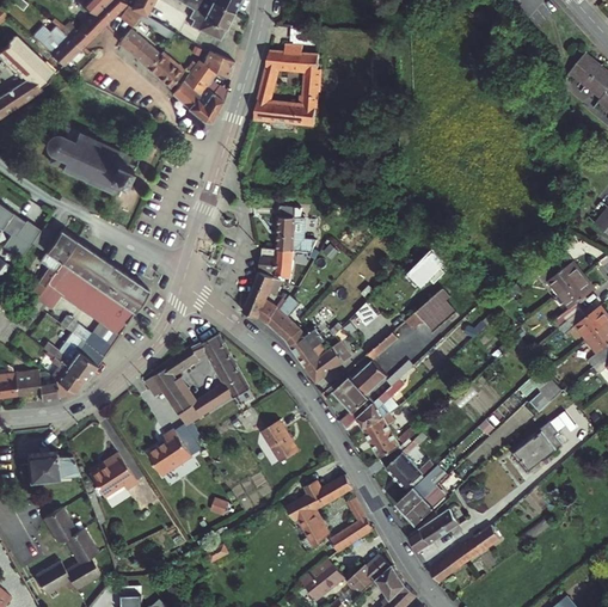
[(90,0),(85,0),(78,8),(88,16),(90,14),(103,26),(79,49),(85,55),(91,50),(97,50),(108,59),(114,49),(117,46),(128,31),(129,30),(118,20),(127,10),(122,7),(116,4),(111,0),(91,0),(90,0)]
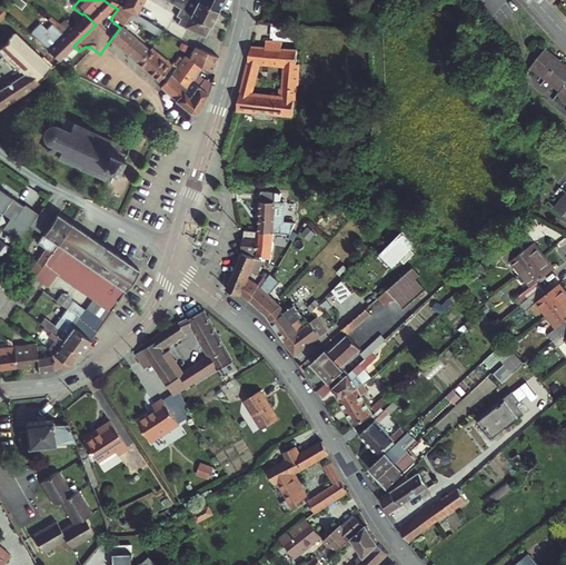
[(202,39),(215,12),(191,0),(125,0),(120,10),(129,16),(131,17),(140,0),(152,0),(162,5),(165,0),(170,2),(170,0),(176,0),(192,8),(182,28),(202,39)]
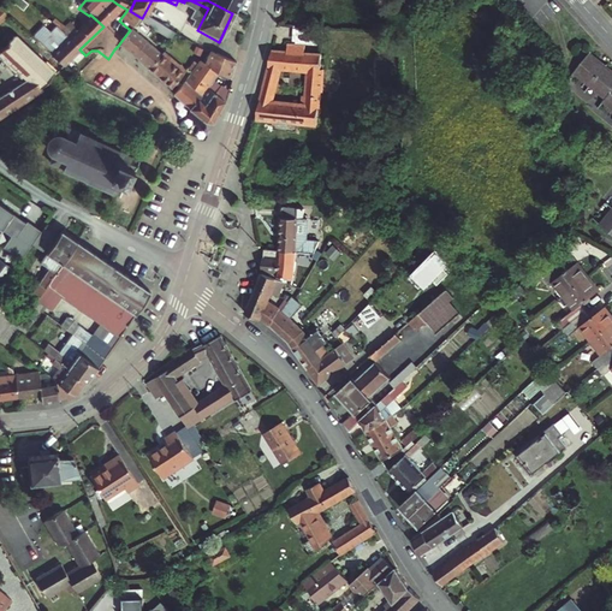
[(207,0),(232,13),(239,0),(207,0)]
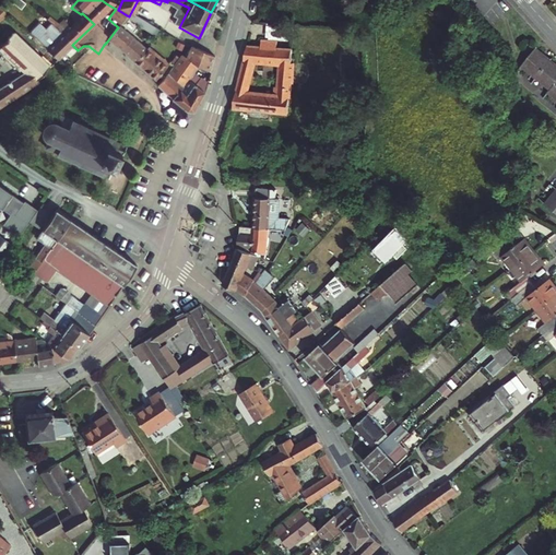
[(118,10),(116,9),(108,19),(118,27),(123,19),(127,15),(118,10)]
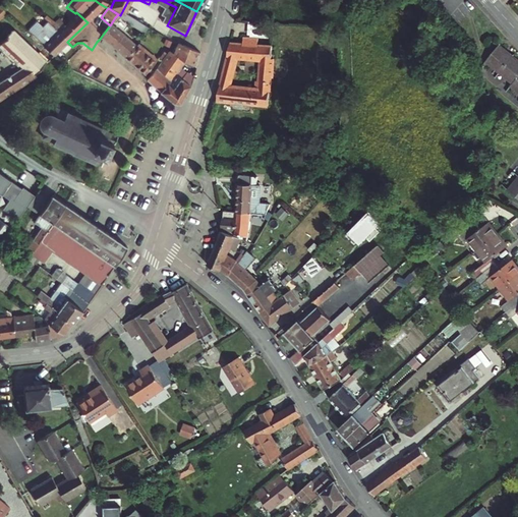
[(75,13),(60,29),(66,34),(63,37),(67,42),(88,22),(76,12),(75,13)]
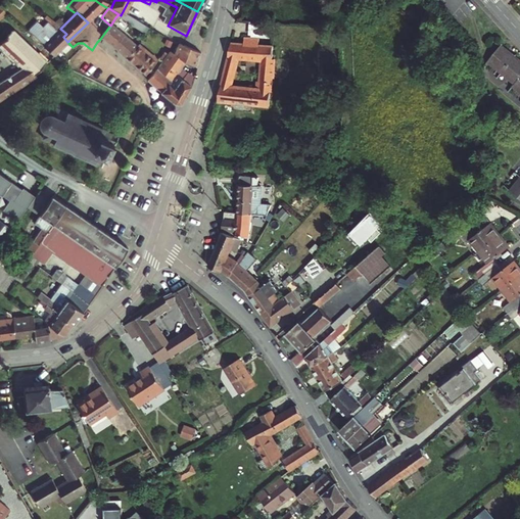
[(119,14),(115,17),(127,24),(129,20),(121,15),(119,14)]
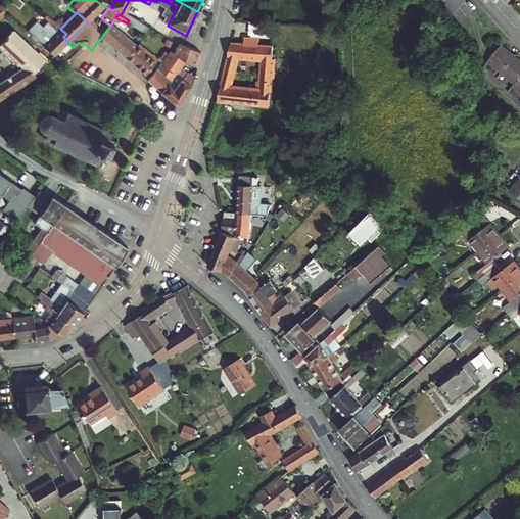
[(25,32),(34,40),(41,47),(52,57),(67,42),(63,37),(66,34),(60,29),(56,22),(53,26),(47,21),(45,24),(39,30),(33,24),(25,32)]
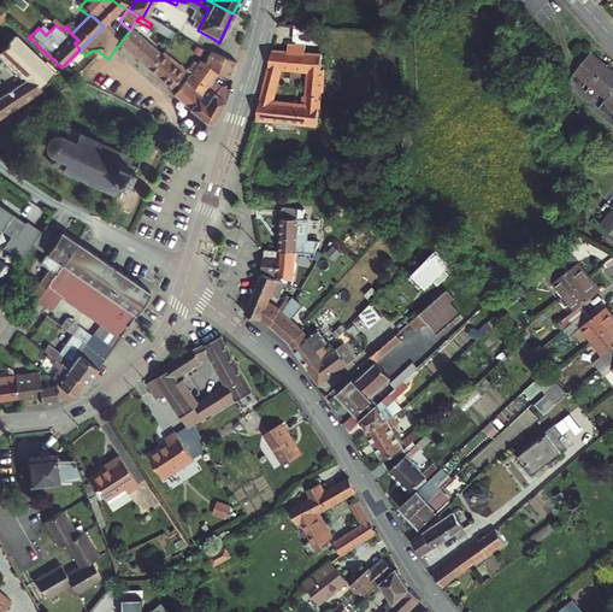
[(293,27),(292,47),(301,47),(313,48),(314,29),(293,27)]
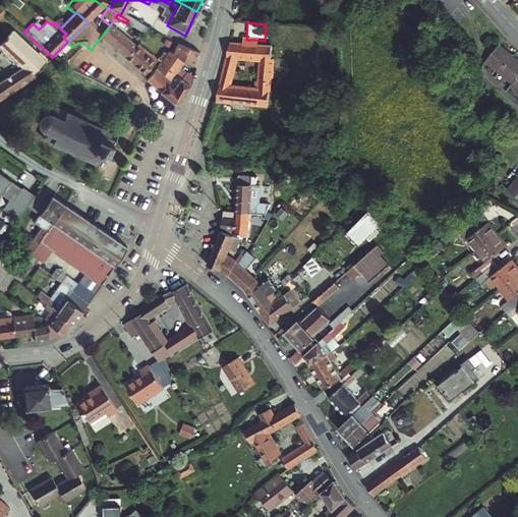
[(135,24),(133,29),(145,35),(148,31),(135,24)]
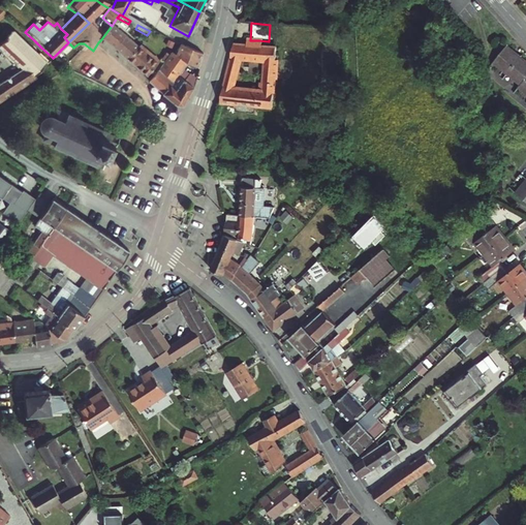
[(0,97),(30,78),(29,75),(42,64),(44,66),(53,58),(41,48),(33,56),(5,27),(0,32),(0,47),(20,68),(0,83),(0,97)]
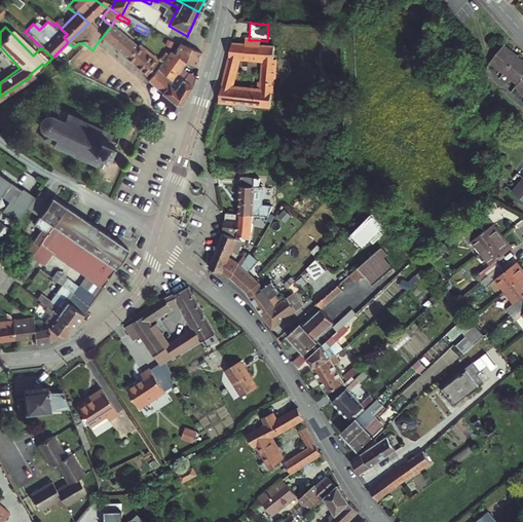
[(110,27),(101,39),(112,48),(121,37),(110,27)]
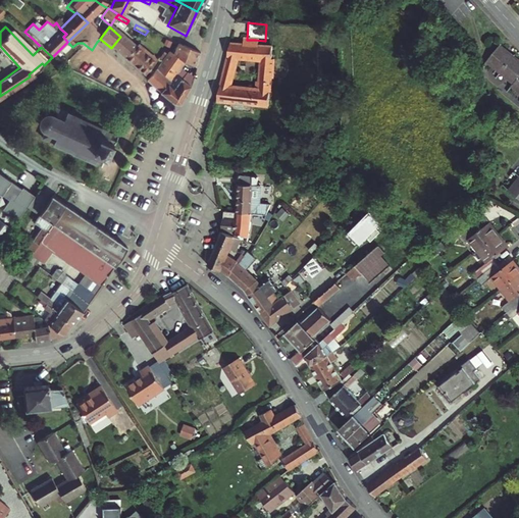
[(120,37),(111,48),(124,59),(134,48),(120,37)]
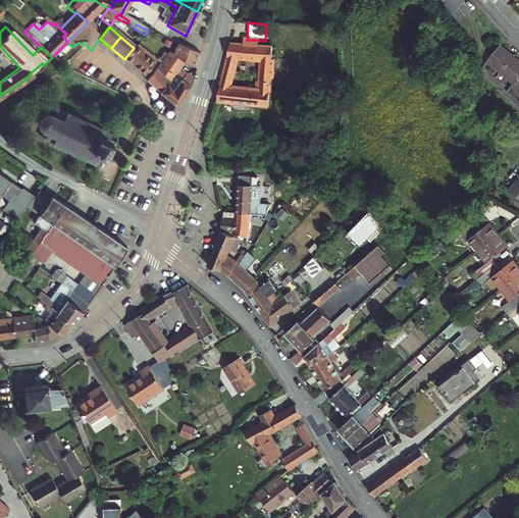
[(270,60),(268,60),(269,48),(255,47),(255,40),(247,40),(241,40),(241,45),(228,44),(215,101),(266,107),(267,79),(270,79),(270,60)]
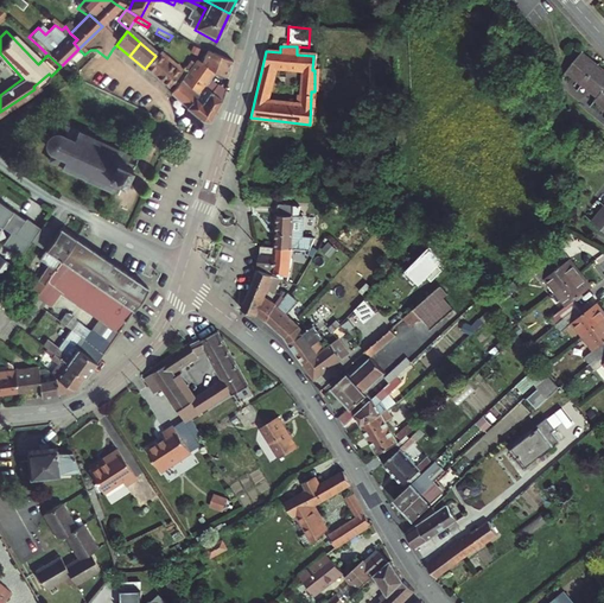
[(229,64),(202,52),(195,63),(213,74),(227,81),(228,73),(229,64)]
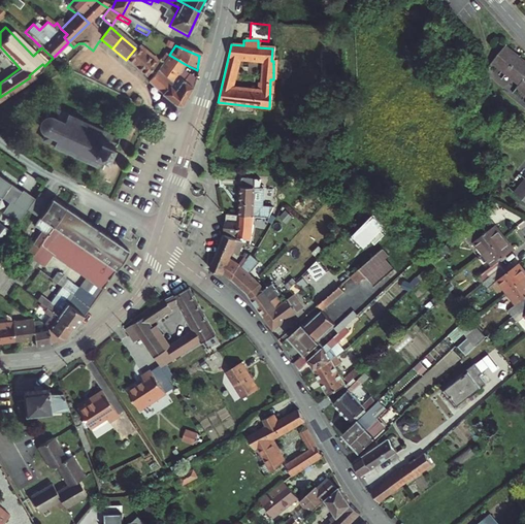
[(515,86),(513,89),(524,97),(524,64),(501,47),(488,66),(515,86)]
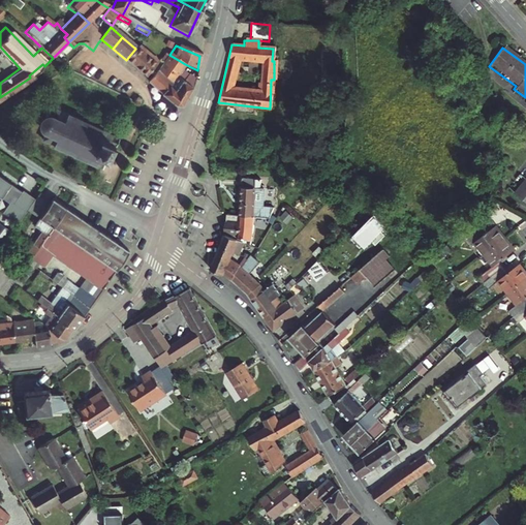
[(126,60),(145,76),(154,64),(135,49),(126,60)]
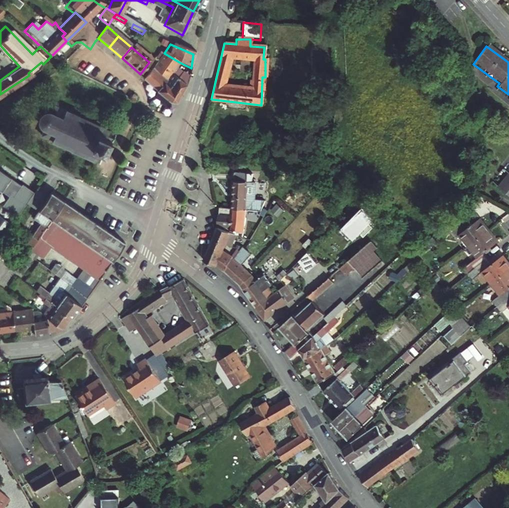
[(164,53),(159,50),(157,53),(159,55),(145,77),(142,81),(156,93),(168,104),(175,103),(189,77),(188,77),(175,68),(179,62),(164,53)]
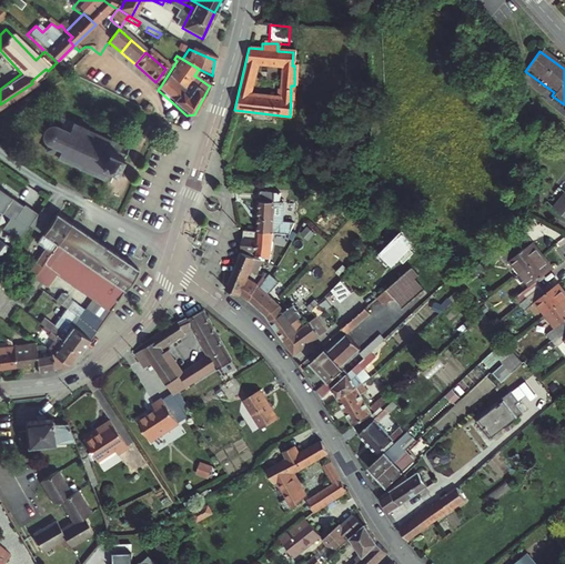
[(44,141),(47,143),(43,151),(104,178),(108,170),(115,173),(127,149),(58,118),(57,121),(52,120),(50,126),(48,126),(44,128),(43,130),(42,133),(42,136),(42,139),(44,141)]
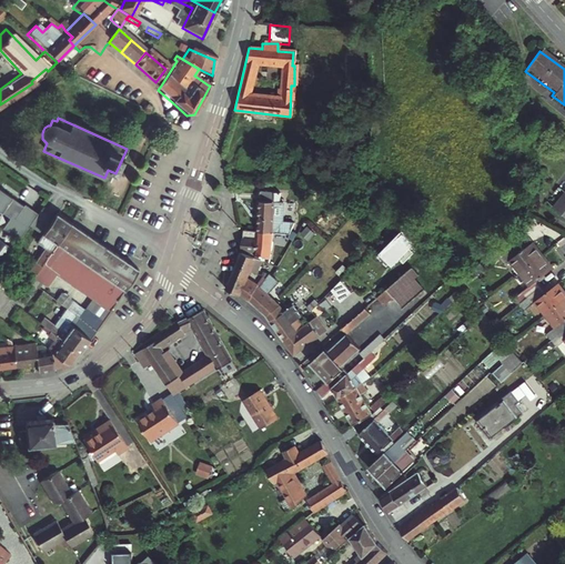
[(564,185),(548,208),(564,220),(564,185)]
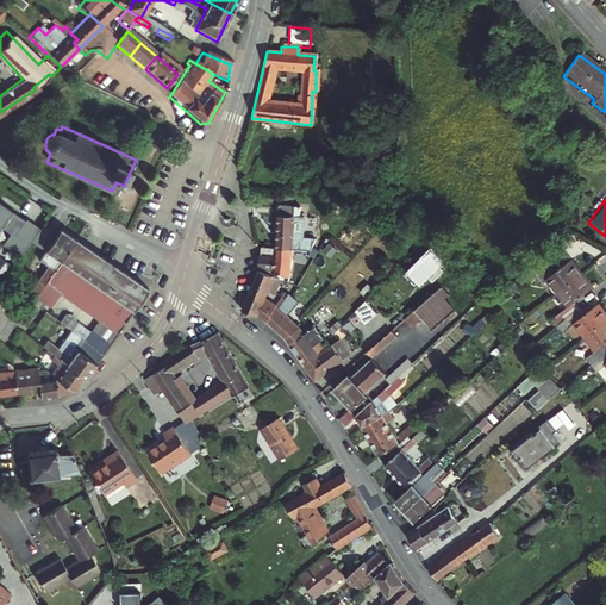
[(277,207),(277,211),(276,250),(293,251),(308,254),(314,242),(313,230),(304,230),(304,210),(277,207)]
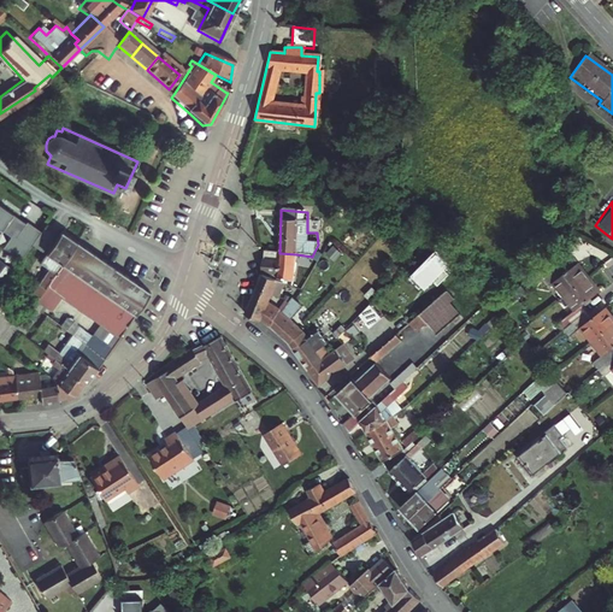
[(0,252),(18,263),(27,248),(13,239),(22,227),(0,211),(0,235),(7,240),(0,249),(0,252)]
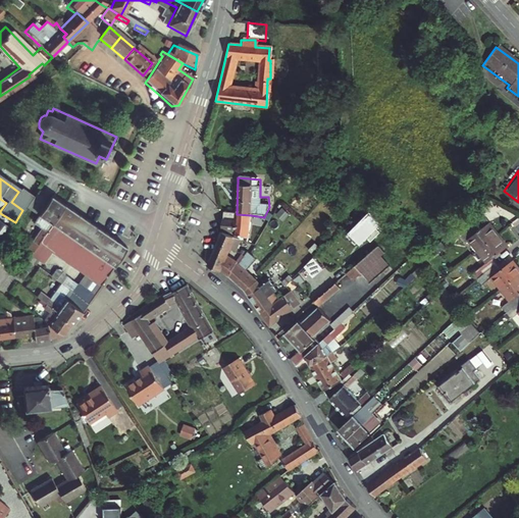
[(18,192),(11,202),(22,210),(23,209),(32,198),(19,190),(18,192)]
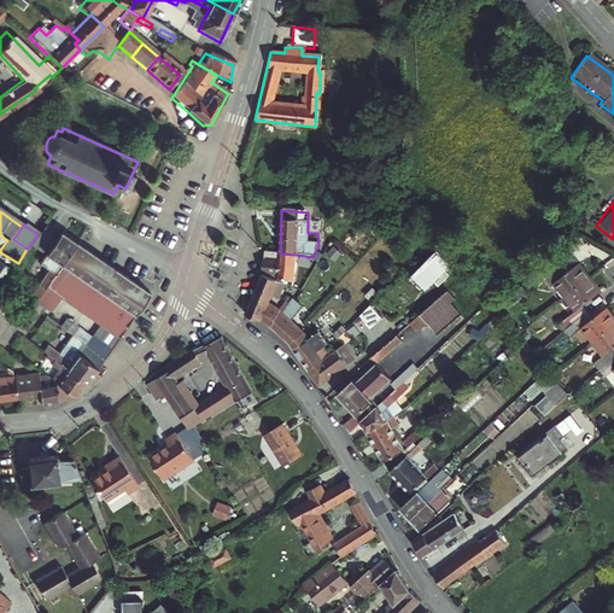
[(29,295),(37,299),(45,289),(74,243),(58,233),(56,235),(42,227),(37,234),(28,247),(42,257),(37,264),(45,270),(29,295)]
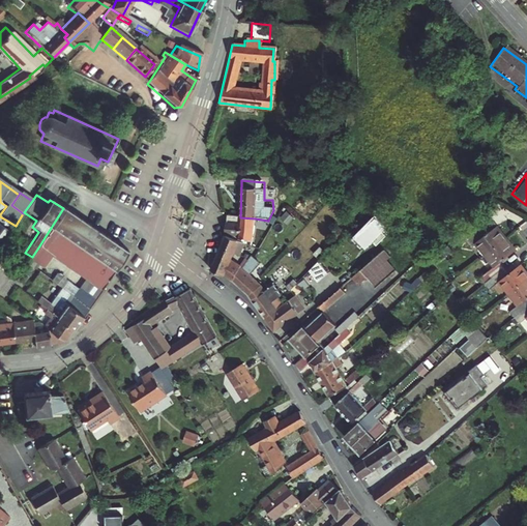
[(81,273),(100,286),(104,288),(128,250),(63,208),(38,247),(81,273)]
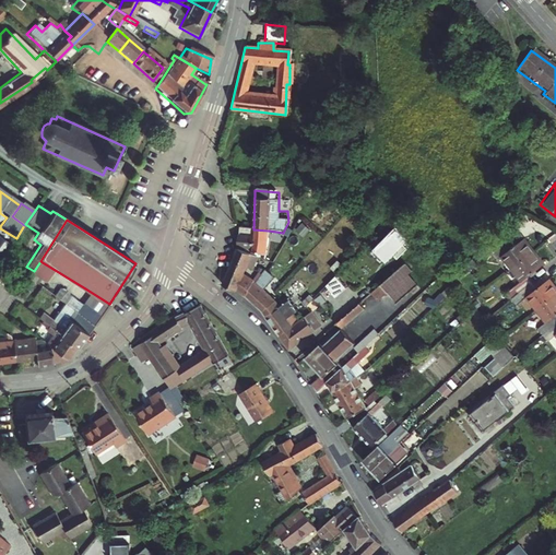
[(394,223),(370,246),(383,259),(390,252),(394,257),(404,246),(401,241),(406,236),(394,223)]
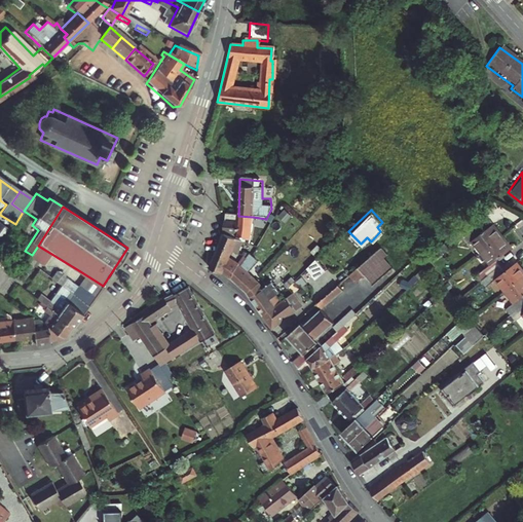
[(251,239),(253,217),(238,216),(228,215),(226,234),(237,235),(237,238),(251,239)]
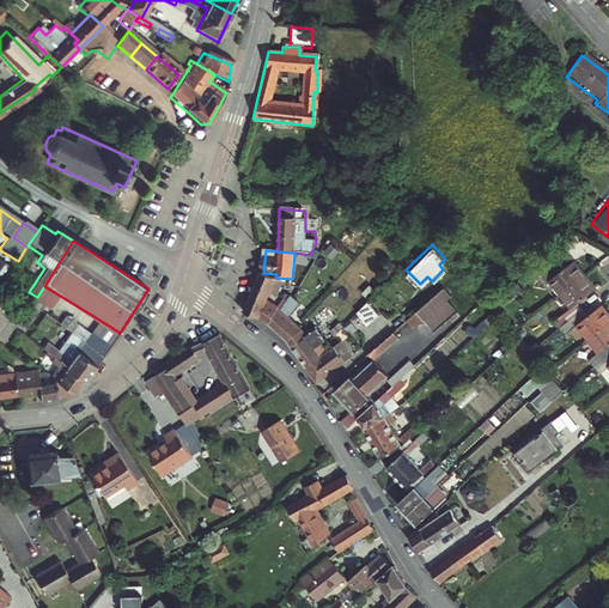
[(0,283),(13,263),(5,257),(0,265),(0,283)]
